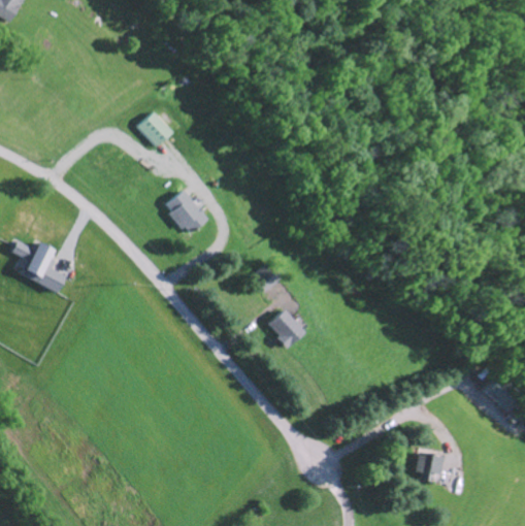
[(140,126),(160,146),(174,132),(155,111),(140,126)]
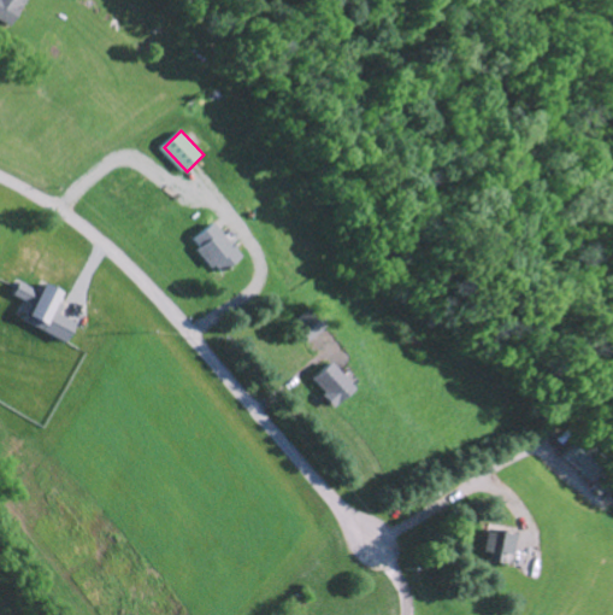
[(224,258),(231,267),(245,255),(214,221),(193,241),(216,267),(224,258)]
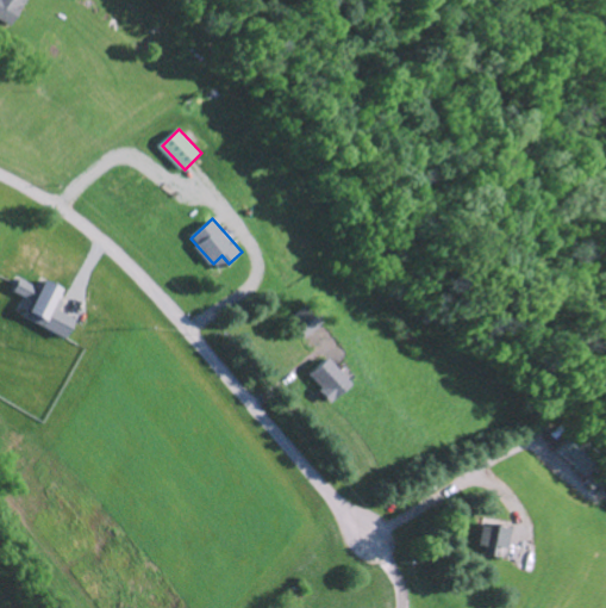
[(67,337),(75,317),(57,309),(66,290),(43,280),(39,287),(20,278),(14,292),(33,301),(25,320),(67,337)]
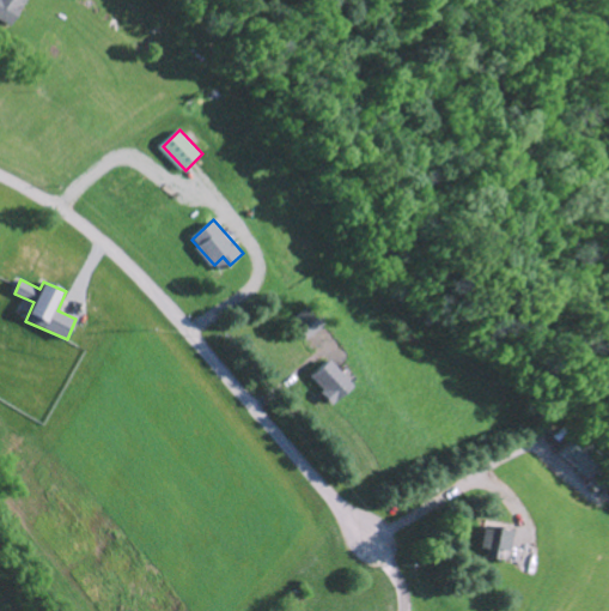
[(310,377),(333,403),(353,386),(329,360),(310,377)]
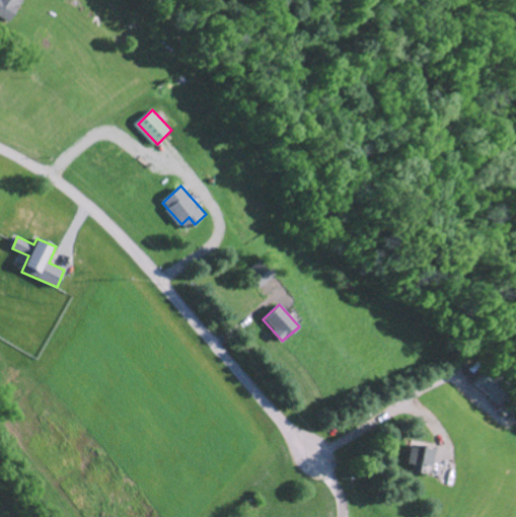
[(515,390),(491,367),(477,381),(501,404),(515,390)]
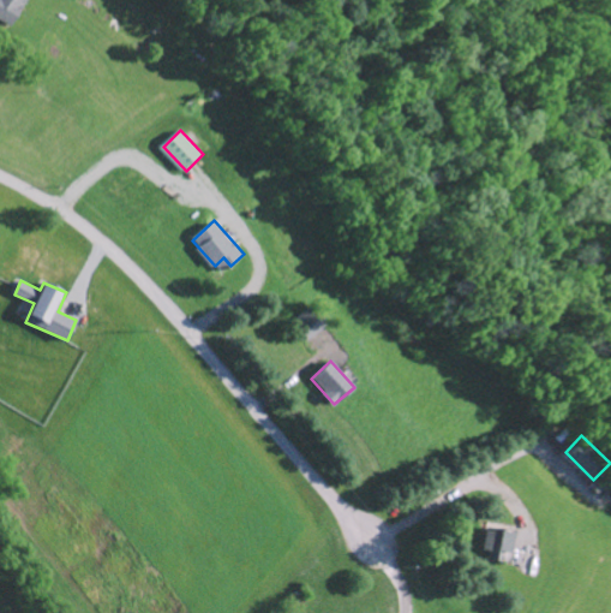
[(511,530),(485,529),(484,551),(510,552),(511,530)]
